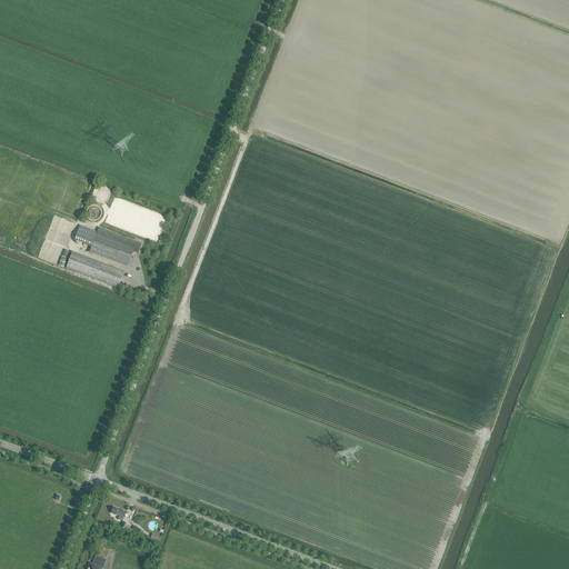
[(110,193),(110,192),(109,190),(109,189),(108,188),(107,187),(105,186),(103,186),(102,186),(100,186),(99,186),(97,187),(96,188),(95,189),(93,190),(93,191),(93,193),(93,195),(93,197),(95,198),(96,199),(96,200),(98,201),(99,201),(101,202),(102,202),(103,201),(106,201),(107,200),(108,199),(109,197),(109,196),(110,193)]
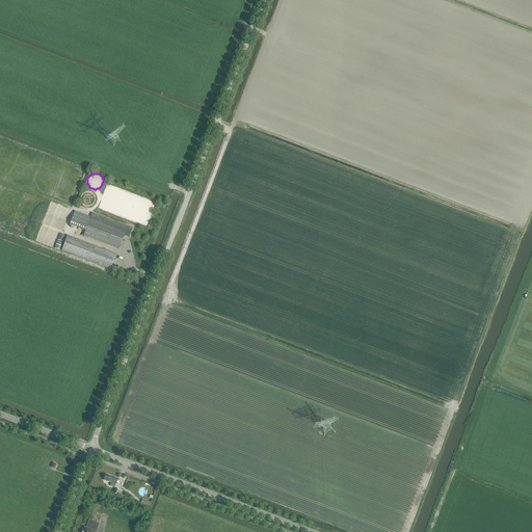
[(97,200),(97,198),(97,196),(96,195),(95,194),(94,193),(92,192),(90,192),(89,192),(87,192),(86,192),(85,193),(84,193),(83,194),(82,196),(81,197),(81,200),(81,201),(81,203),(82,204),(83,205),(84,206),(85,207),(87,208),(88,208),(90,208),(91,207),(94,207),(95,206),(96,205),(96,204),(97,202),(97,200)]
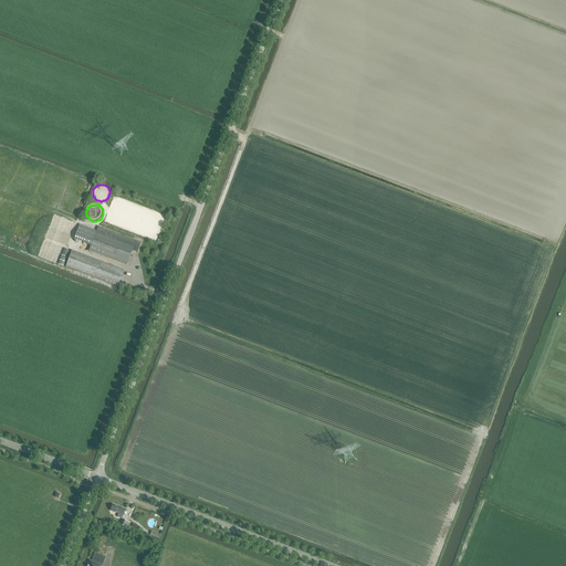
[(80,224),(74,239),(91,245),(90,251),(126,264),(132,250),(137,252),(142,242),(98,227),(96,231),(80,224)]
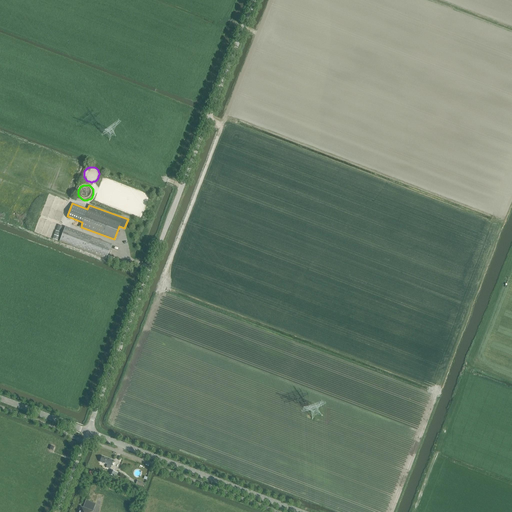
[(65,227),(60,241),(106,259),(112,245),(65,227)]
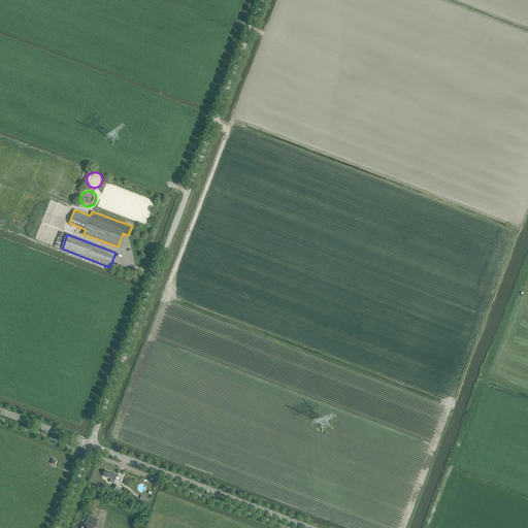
[(63,240),(58,238),(55,246),(60,249),(63,240)]
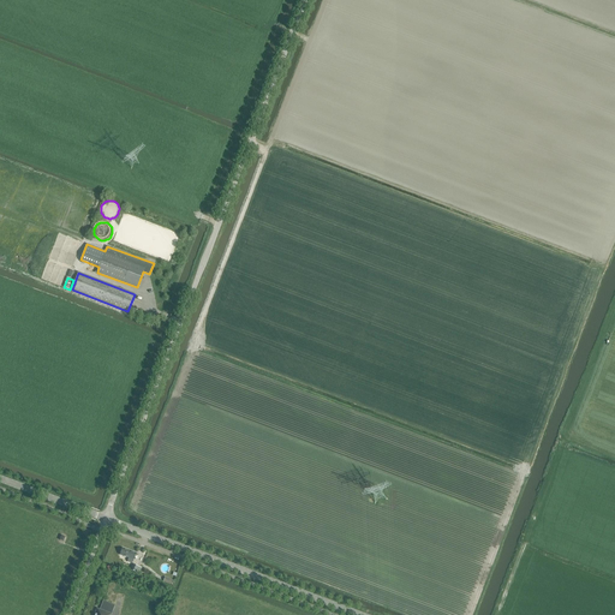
[(132,565),(137,554),(124,549),(120,556),(129,559),(127,562),(132,565)]
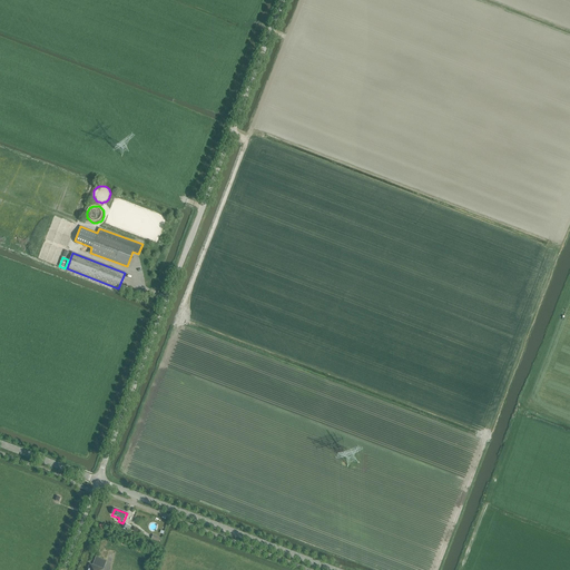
[(95,557),(92,564),(90,564),(87,569),(102,569),(107,561),(95,557)]
